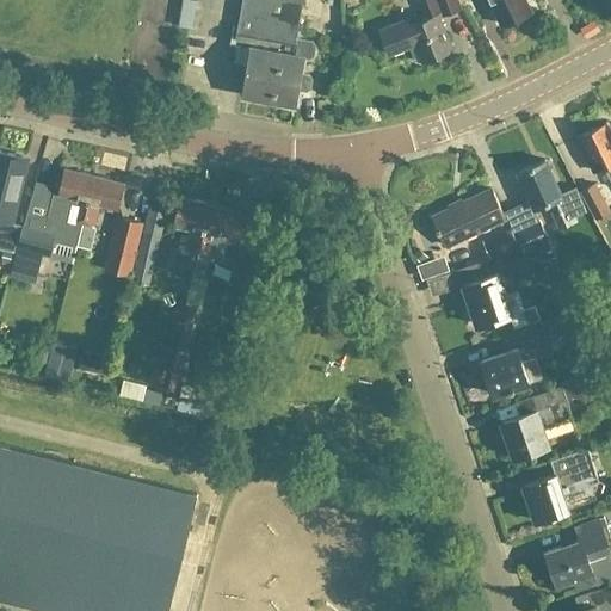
[(296,105),(298,90),(306,91),(309,88),(310,80),(308,75),(301,74),(304,57),(308,59),(313,56),(314,47),(312,43),(294,39),(300,5),(301,5),(301,0),(241,0),(234,45),(250,48),(241,96),(296,105)]
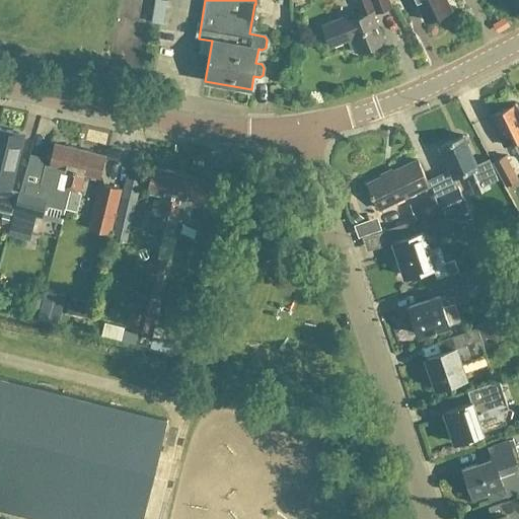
[(359,53),(382,44),(372,16),(391,8),(387,0),(359,0),(355,1),(361,17),(348,22),(347,17),(322,26),(330,47),(347,40),(352,53),(356,54),(359,53)]
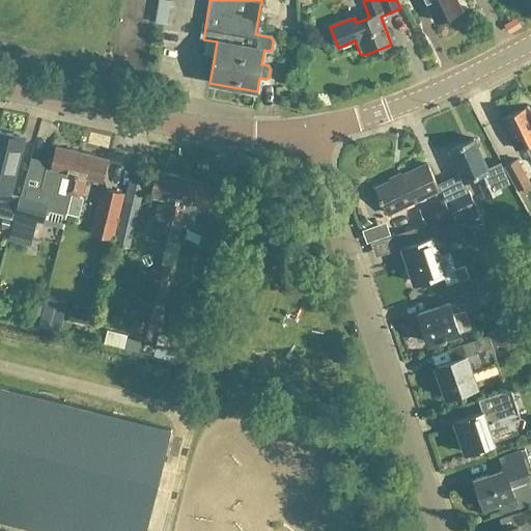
[(424,0),(437,24),(460,11),(454,0),(424,0)]
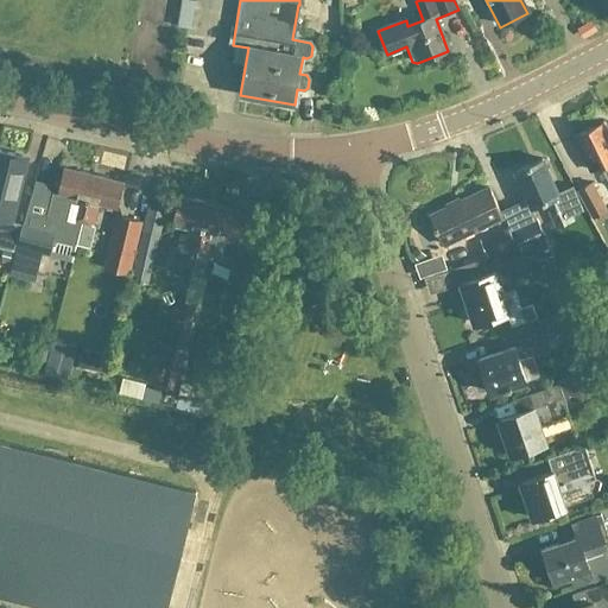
[(208,75),(207,57),(194,57),(195,75),(208,75)]
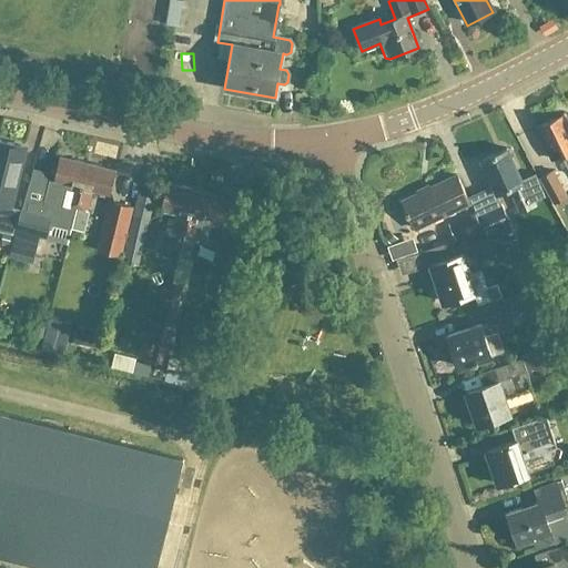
[(567,171),(567,125),(563,115),(537,128),(554,161),(561,158),(567,171)]
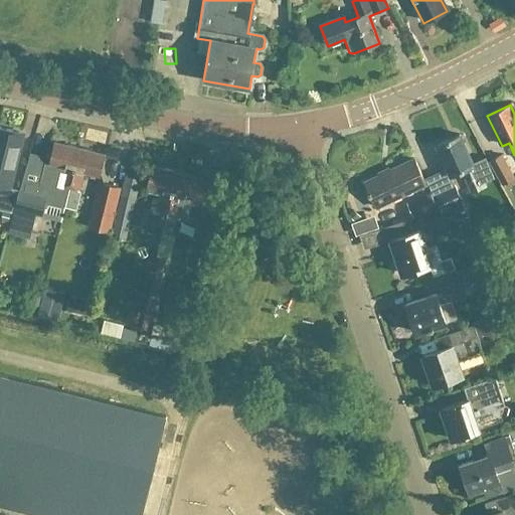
[(0,211),(12,214),(17,192),(9,190),(12,178),(13,178),(23,136),(0,130),(0,211)]
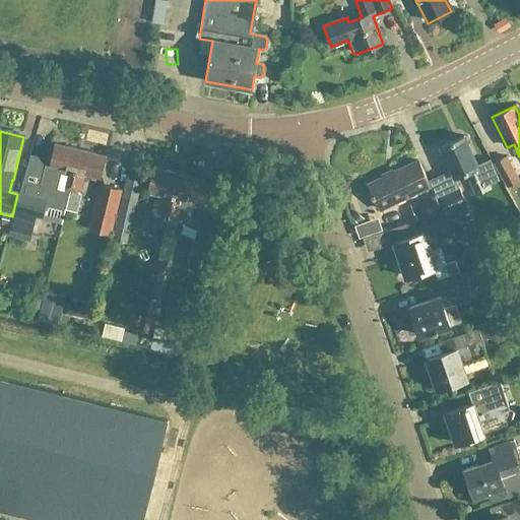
[(489,159),(476,165),(463,136),(441,147),(455,177),(465,173),(471,185),(481,180),(484,185),(490,183),(498,179),(489,159)]
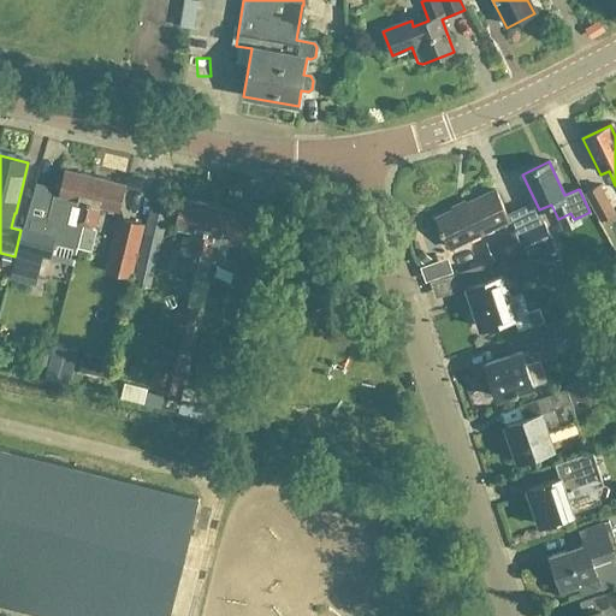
[(28,215),(24,227),(57,235),(55,243),(78,249),(83,229),(96,179),(65,171),(60,193),(59,196),(53,194),(47,220),(28,215)]
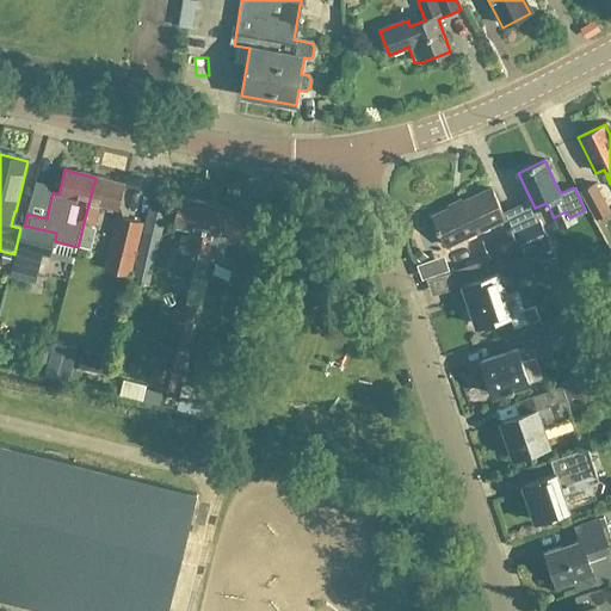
[(125,185),(96,178),(82,227),(78,247),(92,251),(97,229),(96,228),(100,205),(119,210),(125,185)]
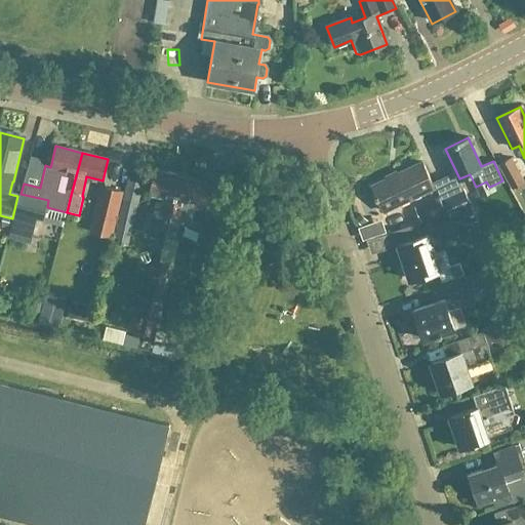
[(523,182),(510,158),(497,164),(511,188),(523,182)]
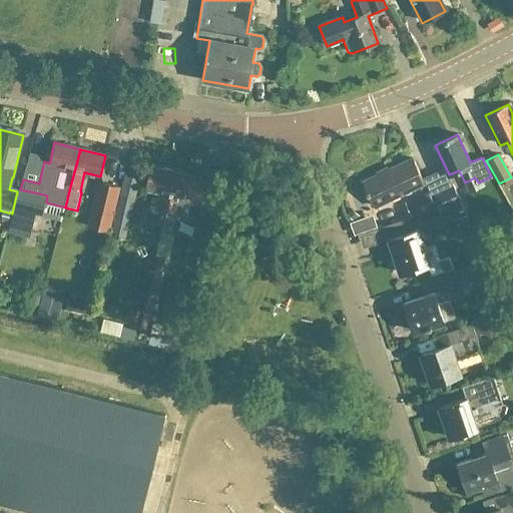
[(375,207),(424,184),(413,159),(363,182),(375,207)]
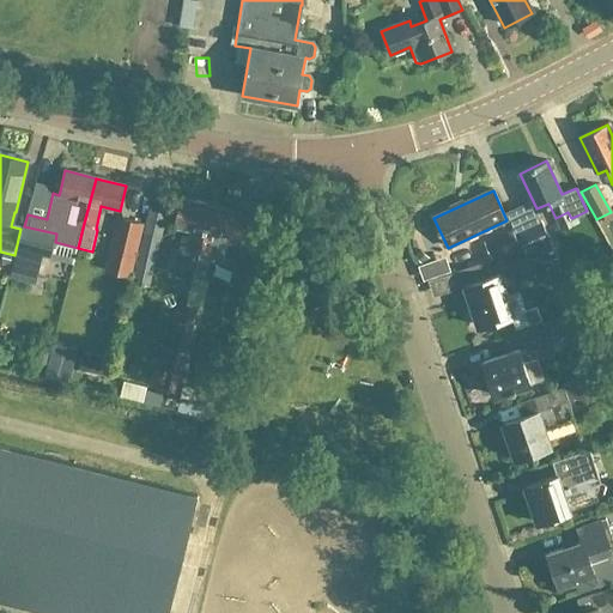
[(200,255),(212,206),(182,199),(176,224),(194,229),(192,238),(183,237),(175,274),(193,278),(194,279),(200,258),(200,255)]
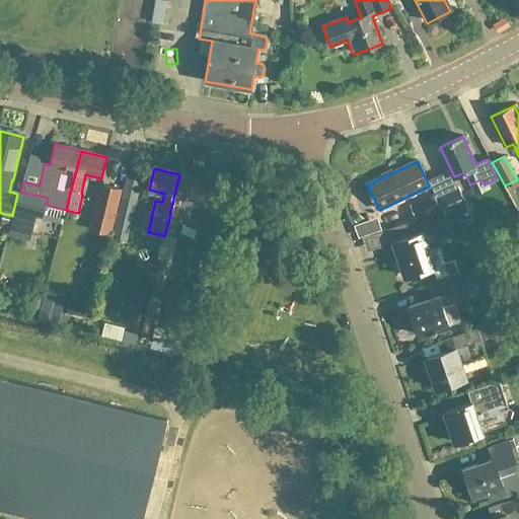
[(205,181),(179,174),(169,216),(169,218),(176,220),(195,224),(199,230),(214,234),(220,211),(220,212),(226,191),(204,184),(205,181)]
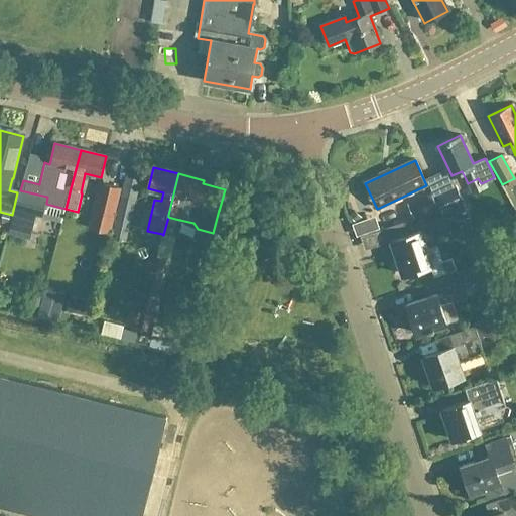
[(111,234),(114,218),(121,190),(102,185),(95,213),(91,229),(111,234)]
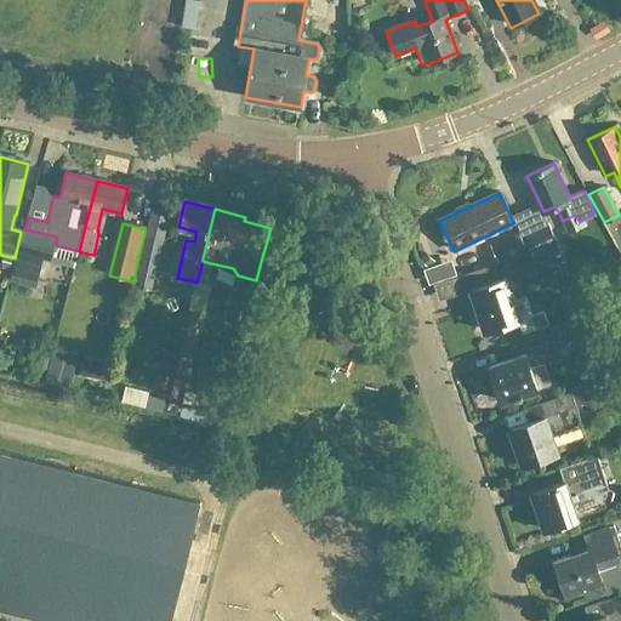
[(568,269),(558,245),(548,223),(520,237),(530,257),(534,263),(568,269)]
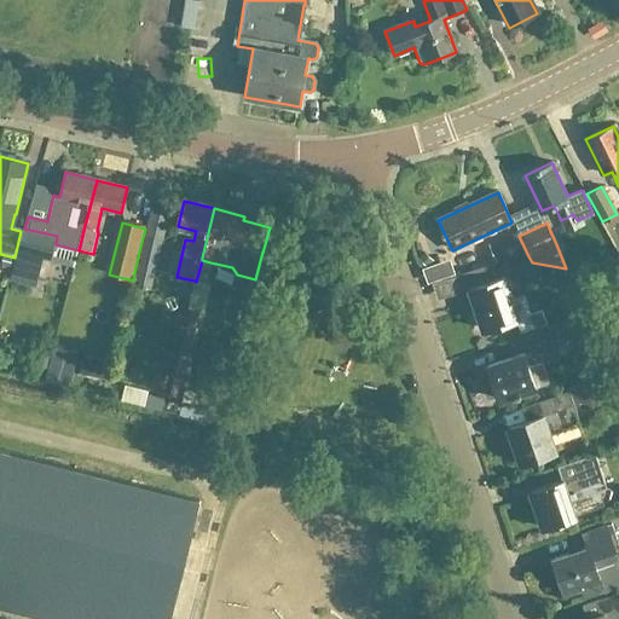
[(42,260),(51,262),(57,236),(24,229),(18,254),(39,259),(42,260)]
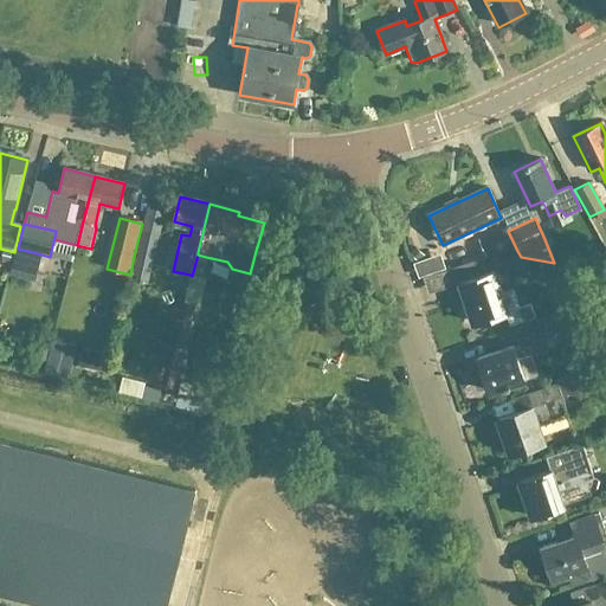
[(514,245),(505,229),(478,240),(485,258),(514,245)]
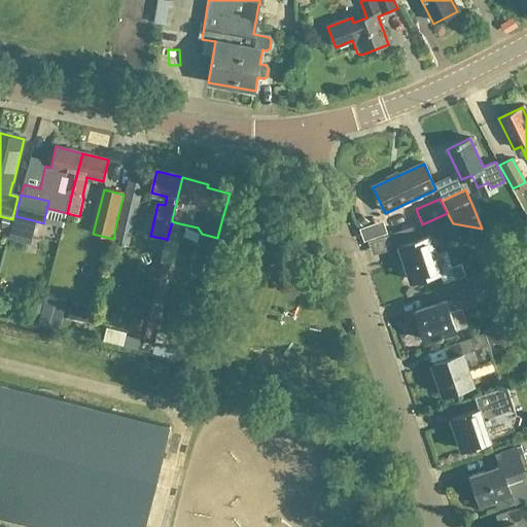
[(140,205),(126,202),(114,243),(129,246),(140,205)]
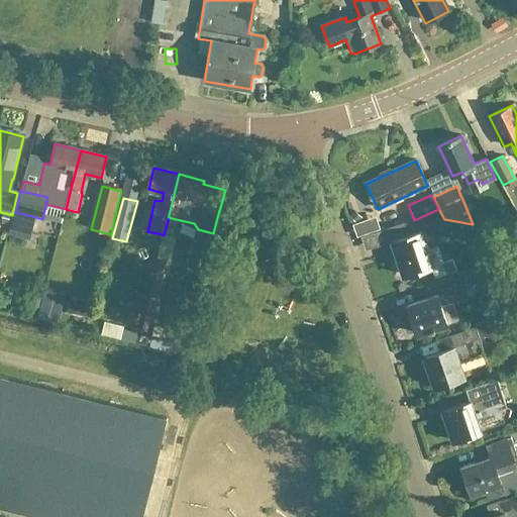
[(15,212),(9,235),(26,239),(32,216),(15,212)]
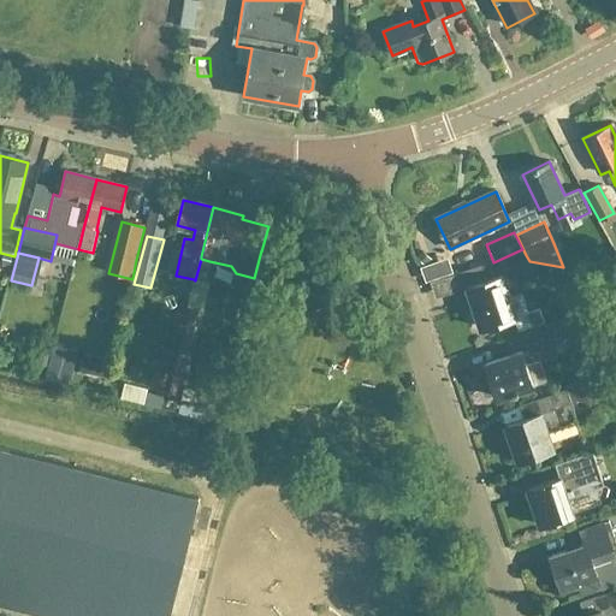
[(481,330),(514,319),(519,332),(545,324),(540,309),(528,313),(522,295),(510,298),(503,276),(497,278),(492,264),(456,276),(465,302),(472,300),(481,330)]
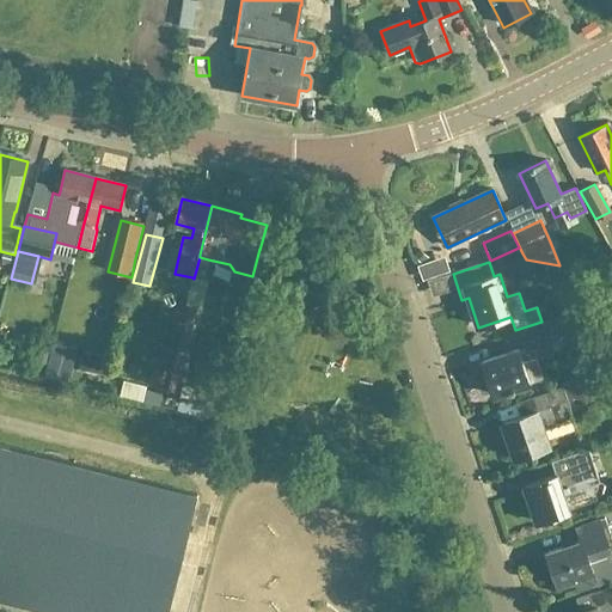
[(184,314),(176,350),(185,353),(194,317),(184,314)]
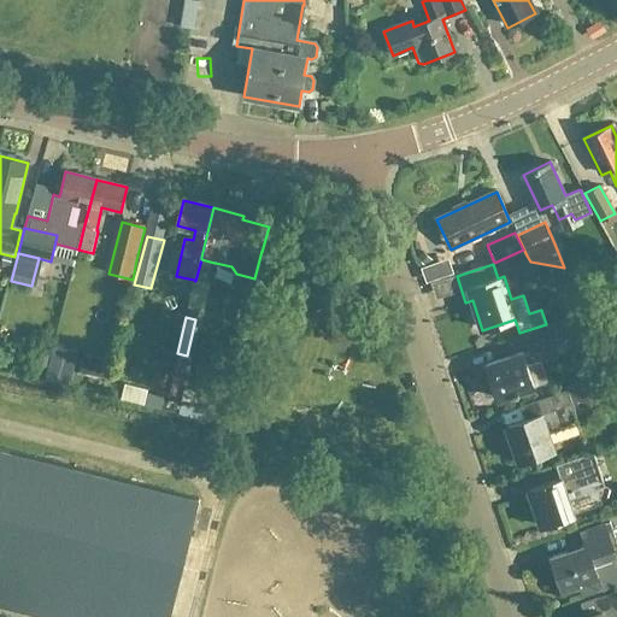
[(560,322),(545,327),(521,335),(528,356),(521,358),(521,354),(483,366),(494,400),(532,388),(524,368),(556,358),(551,345),(566,340),(560,322)]
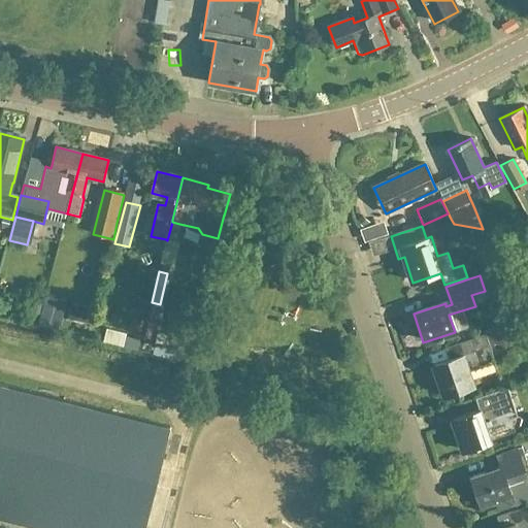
[(145,320),(140,337),(151,340),(155,323),(145,320)]
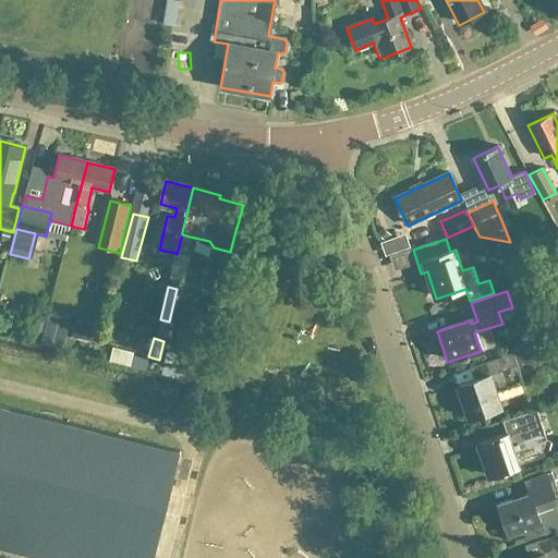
[(522,373),(538,367),(533,350),(517,355),(522,373)]
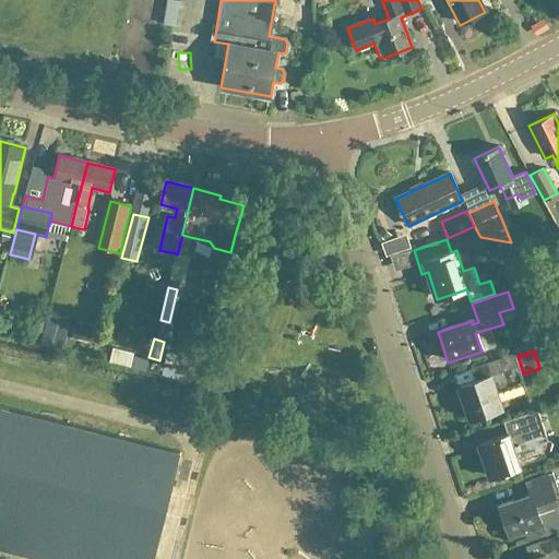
[(170,355),(168,366),(195,371),(199,360),(170,355)]
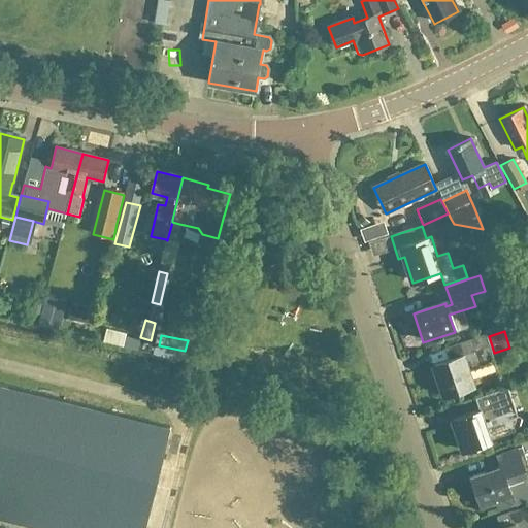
[(469,372),(495,363),(486,335),(459,344),(463,356),(433,365),(443,396),(473,386),(469,372)]
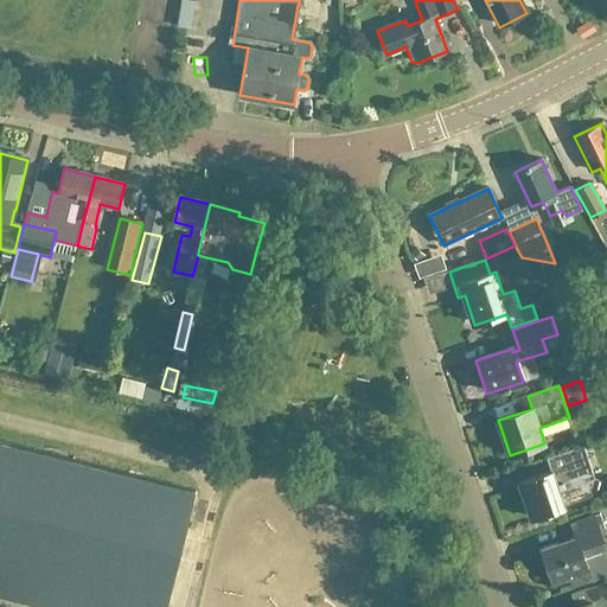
[(165,606),(195,491),(11,446),(0,442),(0,599),(18,604),(33,606),(165,606)]
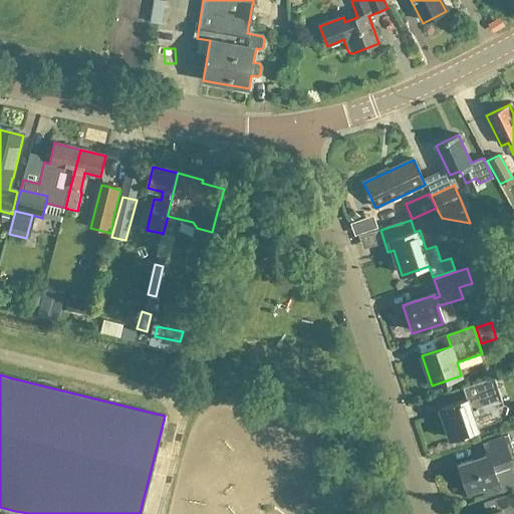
[(463,389),(467,401),(440,410),(450,441),(478,431),(473,417),(503,408),(493,379),(463,389)]
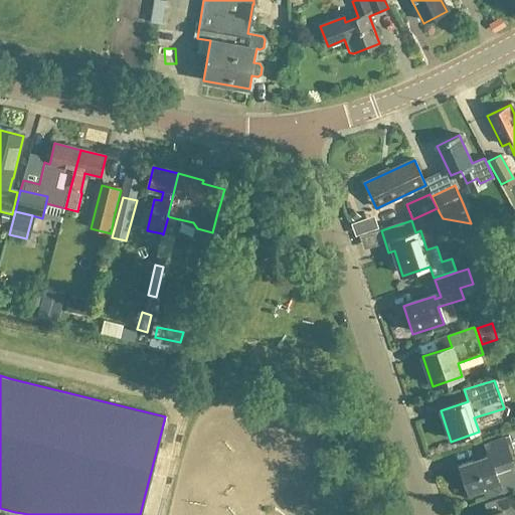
[(495,470),(514,463),(514,457),(509,438),(486,445),(490,456),(460,466),(469,494),(499,484),(495,470)]
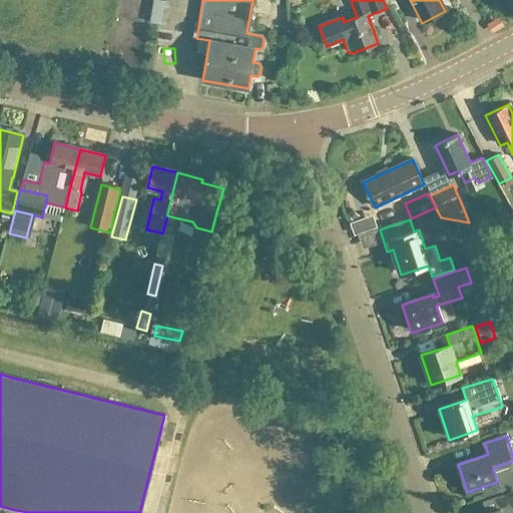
[(512,512),(512,492),(494,498),(483,502),(486,512),(512,512)]
